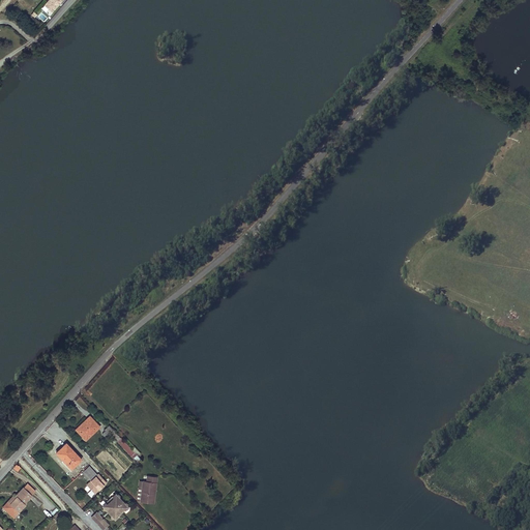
[(48,0),(41,8),(50,17),(63,0),(48,0)]
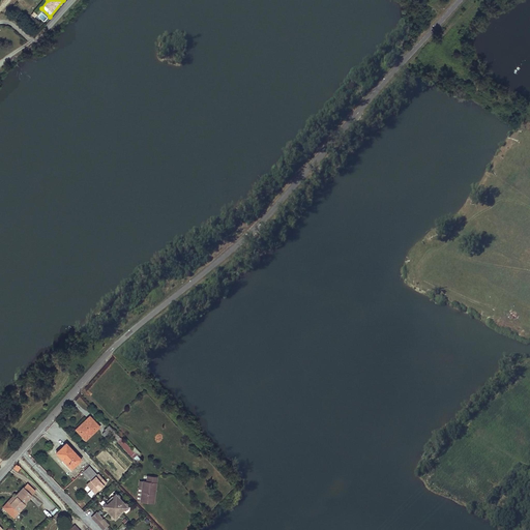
[(86,440),(99,428),(90,417),(77,430),(86,440)]
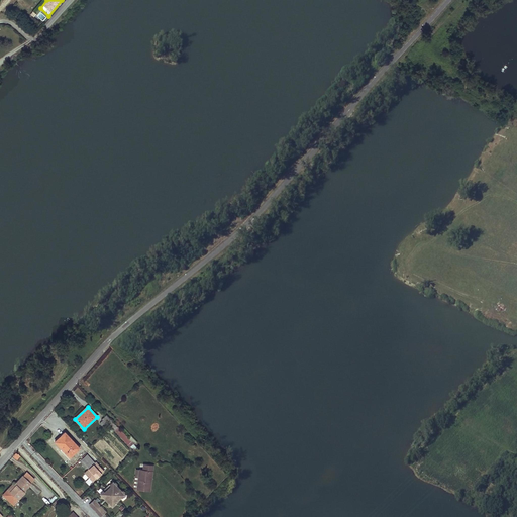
[(109,425),(111,427),(115,424),(106,415),(102,419),(103,420),(100,424),(105,429),(109,425)]
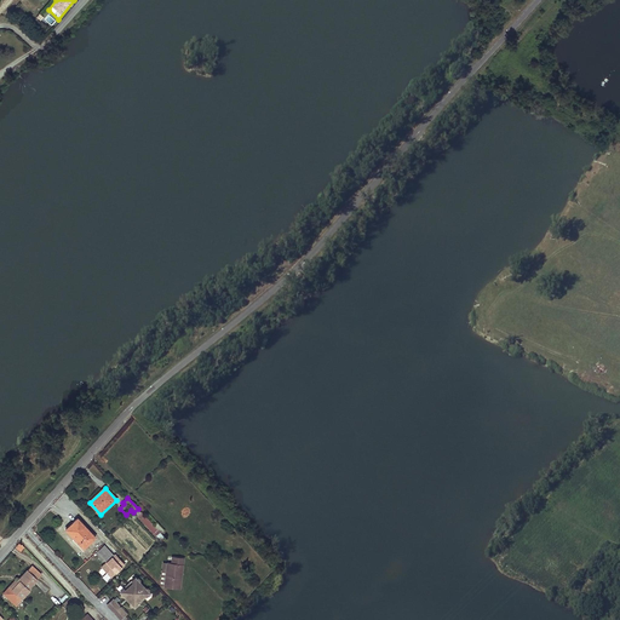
[(84,549),(95,538),(78,518),(65,529),(84,549)]
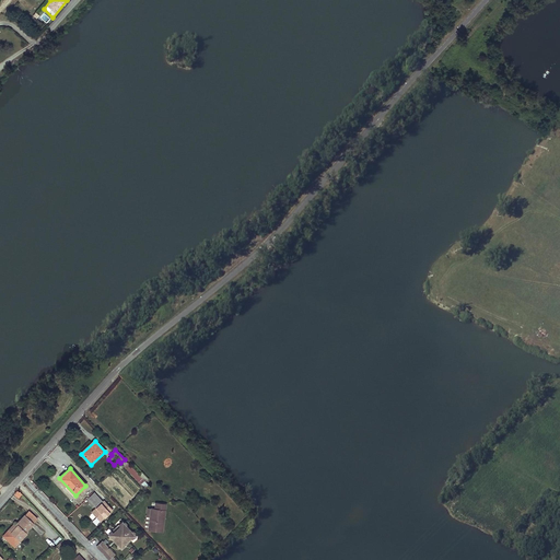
[(102,502),(93,493),(86,500),(94,509),(102,502)]
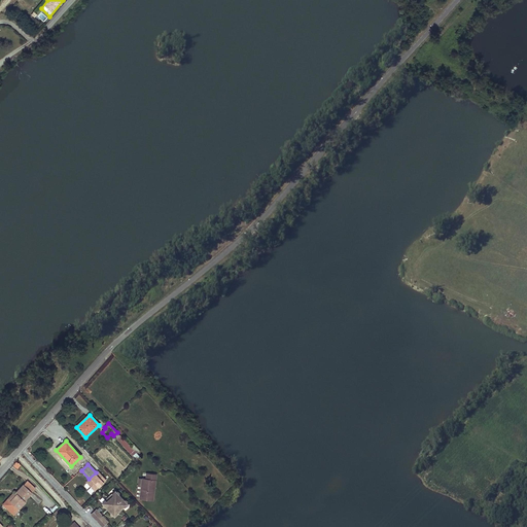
[(155,502),(157,481),(150,481),(149,485),(142,484),(141,500),(155,502)]
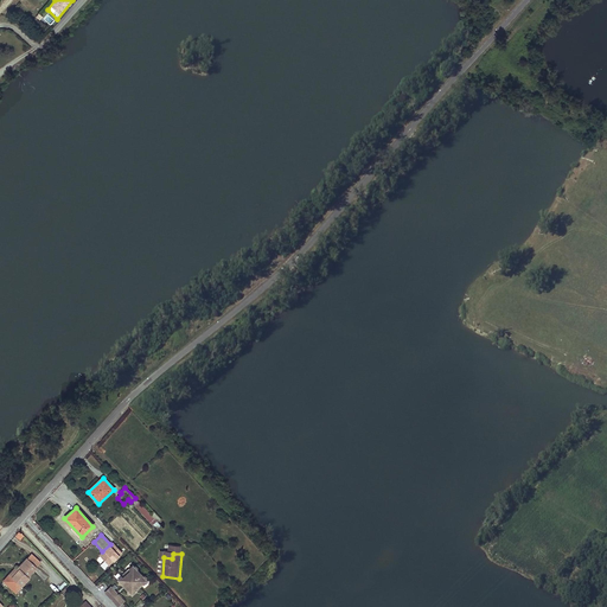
[(19,569),(12,577),(21,586),(29,579),(26,577),(36,568),(26,558),(18,568),(19,569)]
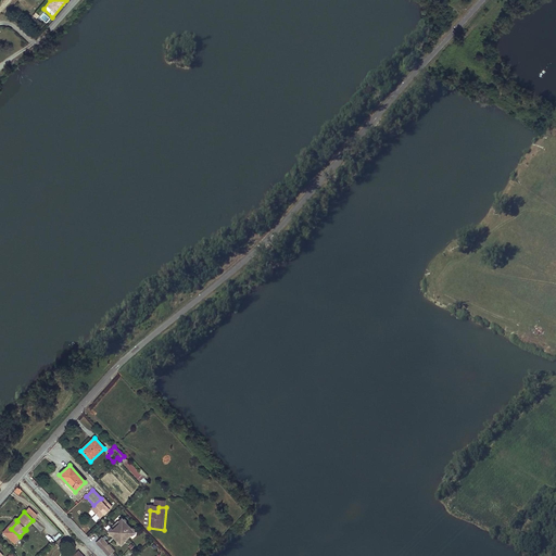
[(8,526),(11,529),(17,521),(16,520),(14,518),(8,526)]
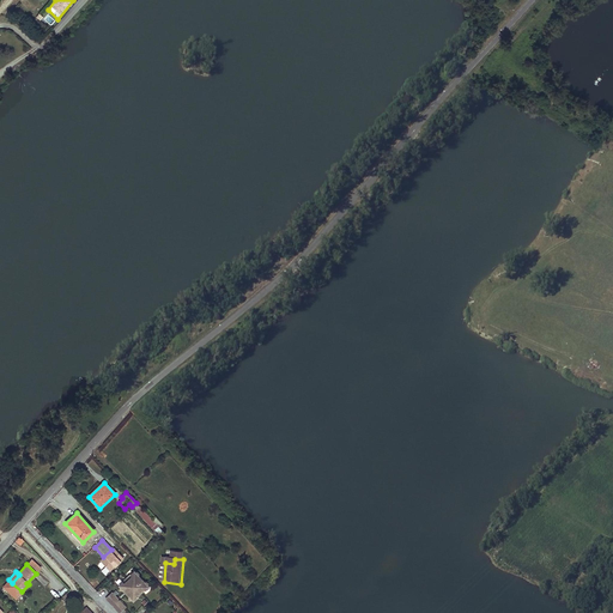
[(144,584),(137,577),(137,576),(138,576),(138,575),(137,575),(137,574),(135,574),(134,575),(131,577),(129,576),(122,583),(123,586),(120,589),(119,589),(119,590),(120,592),(121,592),(122,592),(128,599),(128,600),(128,601),(129,601),(131,601),(135,598),(137,599),(144,592),(143,590),(146,587),(146,586),(147,586),(147,584),(146,584),(146,583),(145,583),(144,583),(144,584)]
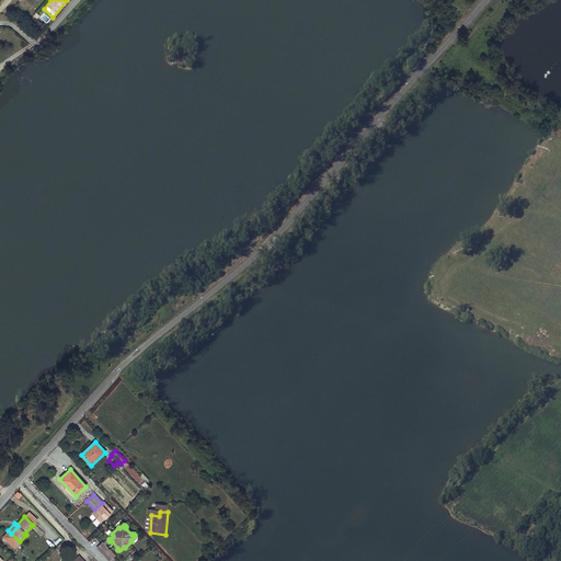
[(110,560),(116,556),(103,542),(98,548),(110,560)]
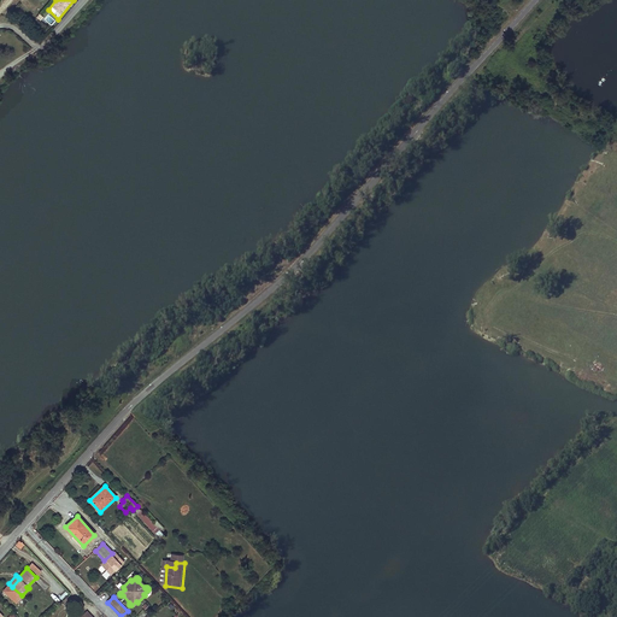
All buildings are outlined.
